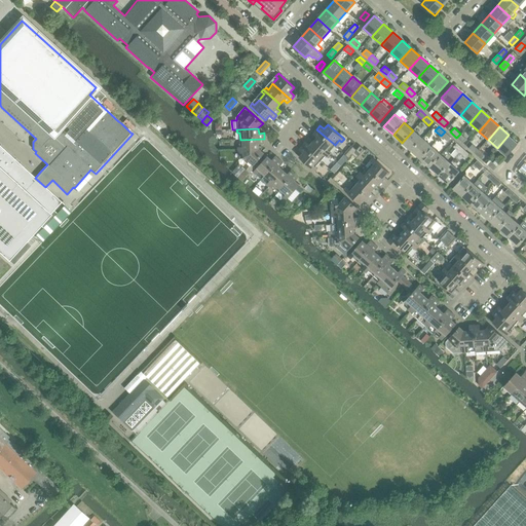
[(332,152),(330,151),(335,145),(316,129),(313,134),(316,137),(313,141),(330,155),(332,152)]
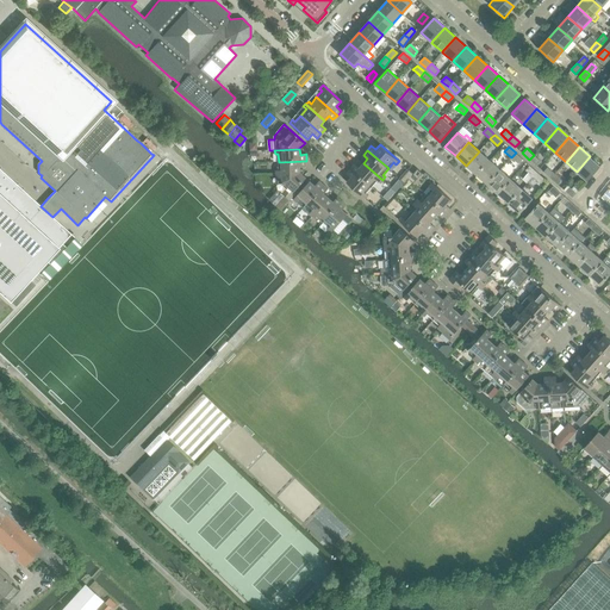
[(466,166),(477,175),(490,161),(479,151),(466,166)]
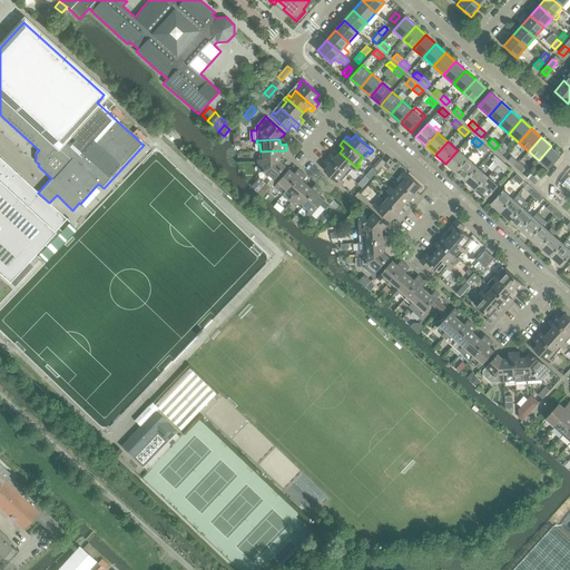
[(484,154),(489,149),(482,143),(478,147),(484,154)]
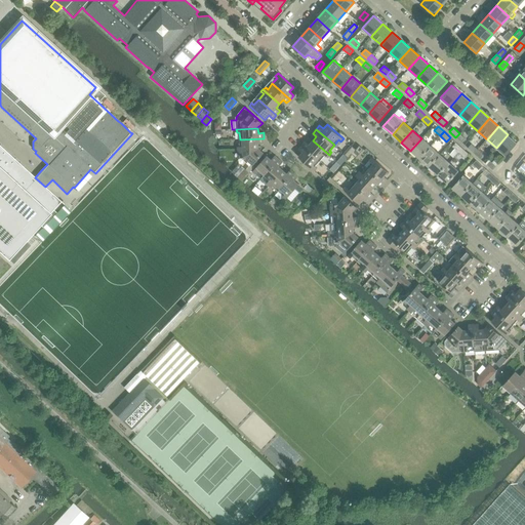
[(461,143),(466,138),(459,133),(455,137),(461,143)]
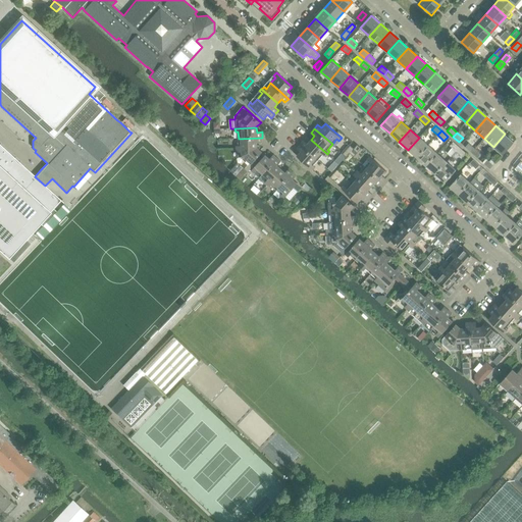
[(503,155),(514,143),(505,134),(493,147),(503,155)]
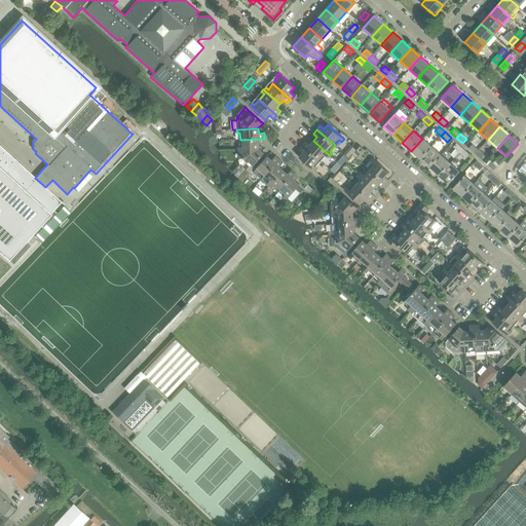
[(240,147),(238,147),(238,150),(260,149),(260,144),(265,144),(264,139),(240,140),(240,147)]
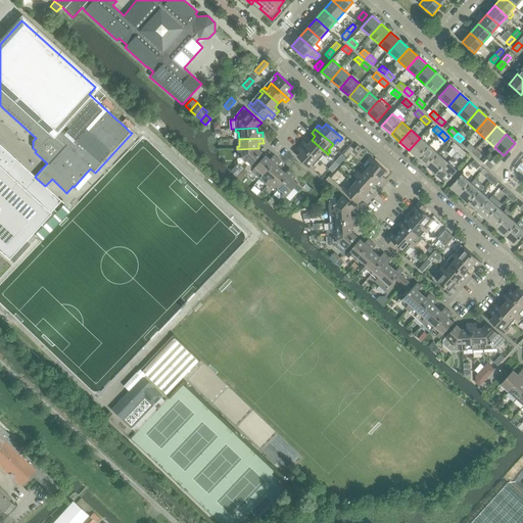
[(409,150),(418,158),(429,146),(420,138),(409,150)]
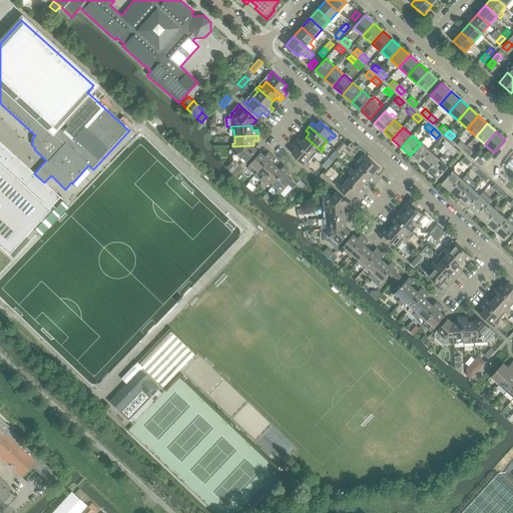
[(318,152),(320,153),(322,151),(306,137),(303,141),(299,137),(295,141),(313,157),(318,152)]
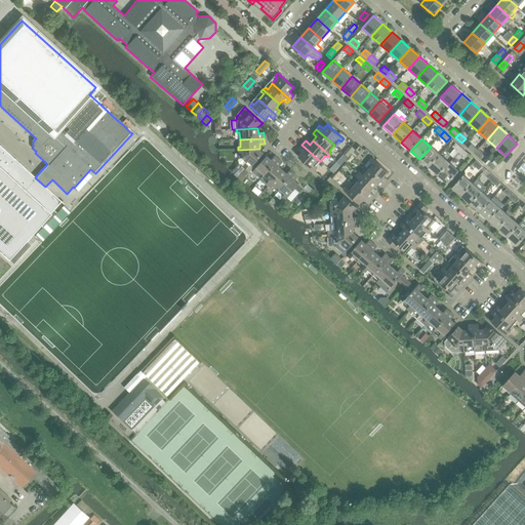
[(456,143),(452,146),(459,152),(462,148),(456,143)]
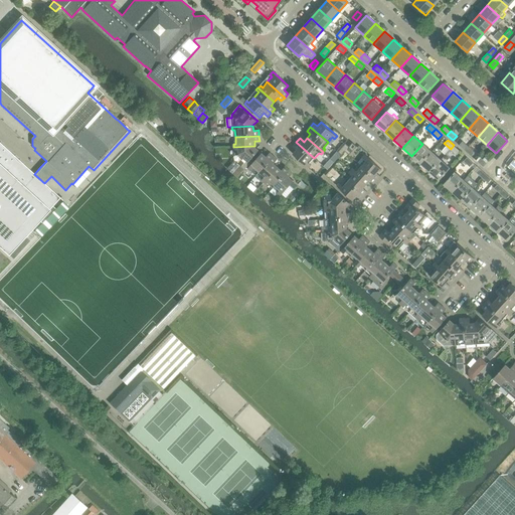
[(463,141),(459,145),(466,151),(469,147),(463,141)]
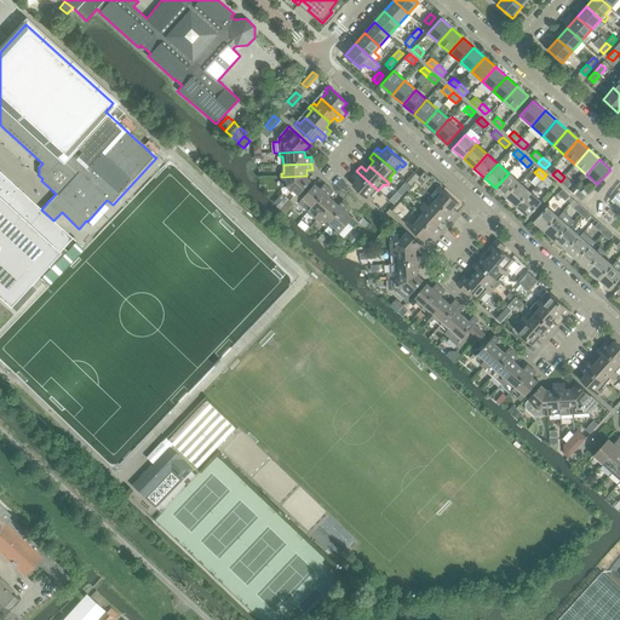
[(0,302),(7,309),(47,265),(51,269),(67,252),(65,250),(74,240),(75,240),(53,220),(41,210),(0,171),(0,302)]
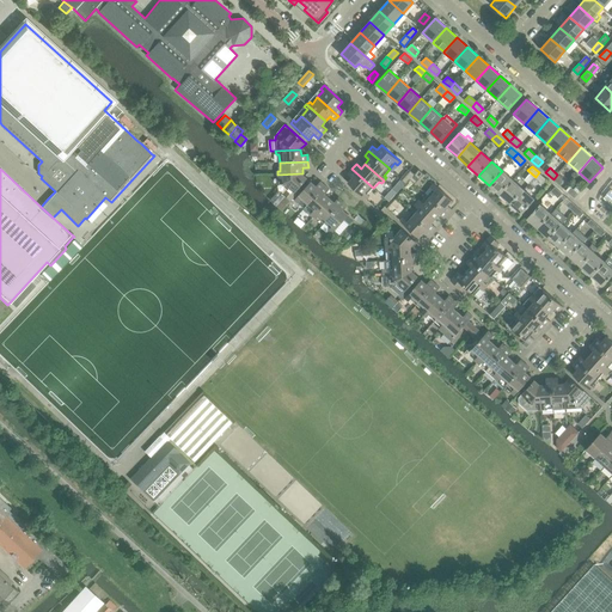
[(369,196),(367,194),(373,188),(352,169),(348,173),(353,177),(348,183),(367,200),(369,196)]
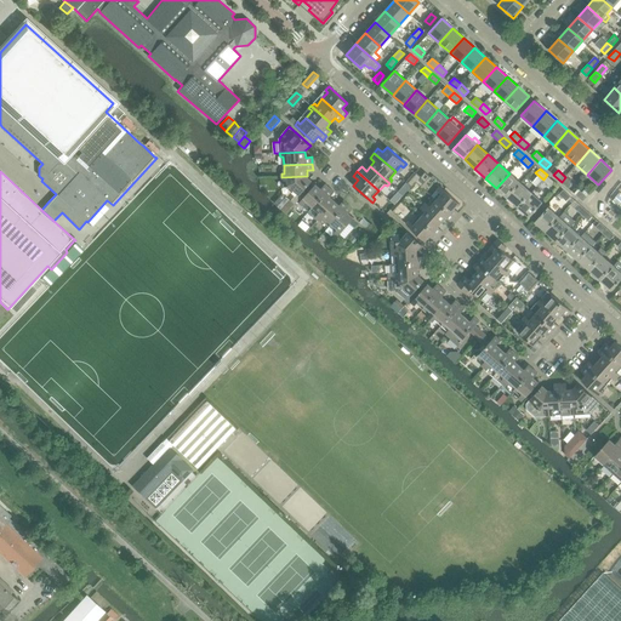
[(421,177),(421,176),(416,172),(408,182),(412,187),(417,182),(416,182),(421,177)]
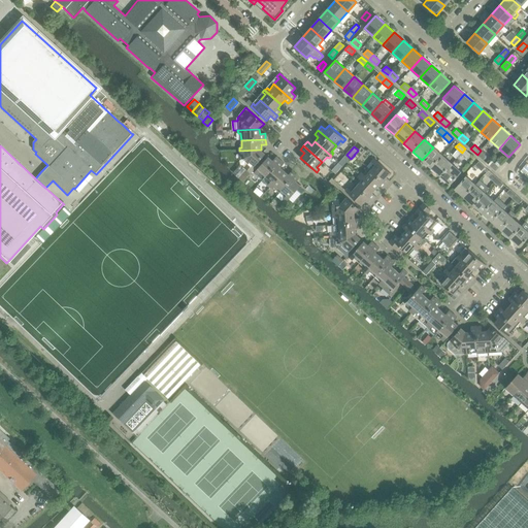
[(366,151),(361,146),(358,150),(358,151),(354,155),(355,155),(359,159),(366,151)]
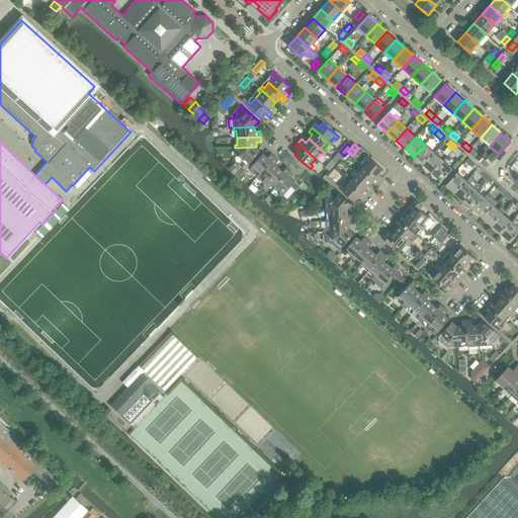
[(414,157),(423,165),(434,153),(425,145),(414,157)]
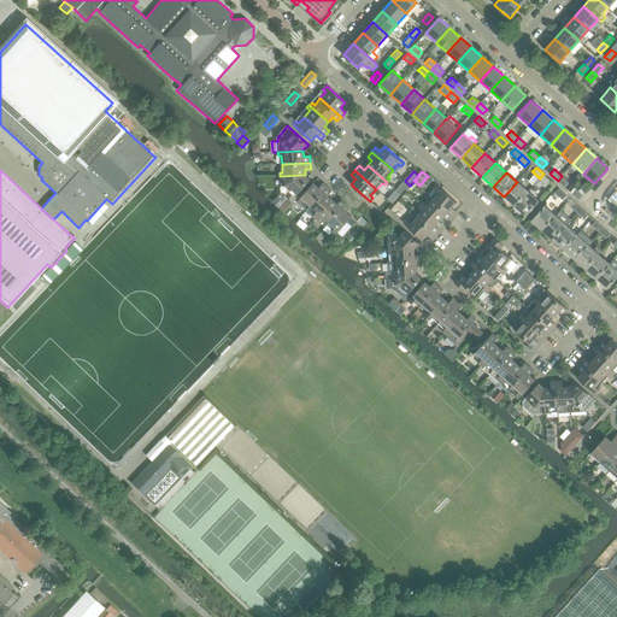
[(546,184),(551,181),(544,174),(540,178),(546,184)]
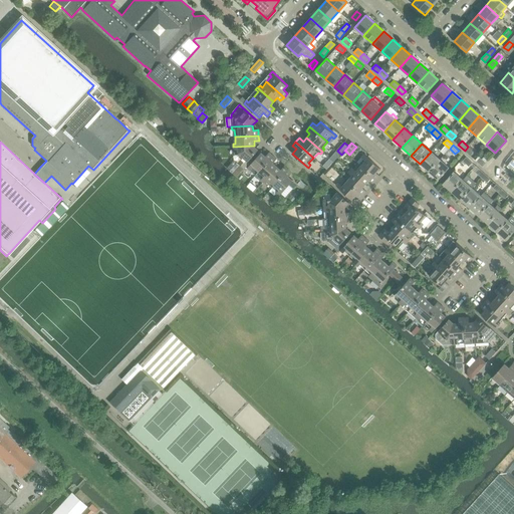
[(233,156),(241,155),(248,162),(259,150),(254,146),(233,147),(233,156)]
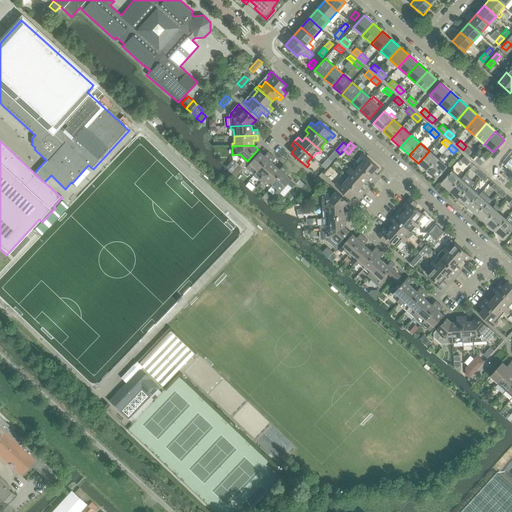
[(468,155),(472,151),(466,146),(463,150),(468,155)]
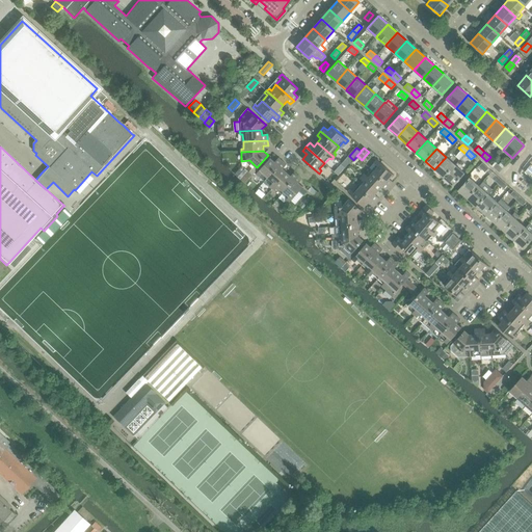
[(434,169),(444,178),(455,165),(446,157),(434,169)]
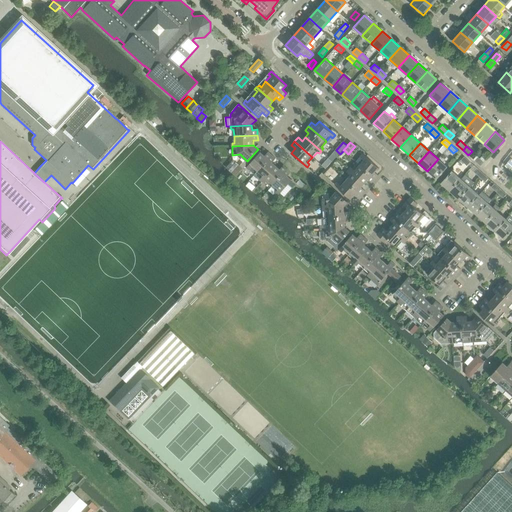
[(268,152),(265,156),(261,152),(247,167),(249,170),(251,168),(256,172),(272,155),(268,152)]
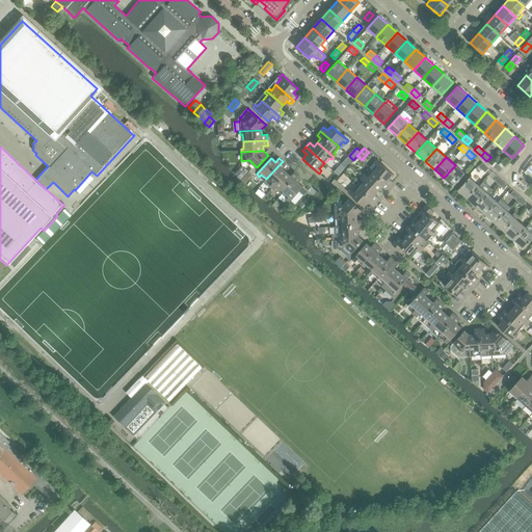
[(374,162),(376,164),(372,169),(390,186),(394,182),(390,178),(394,174),(377,159),(374,162)]
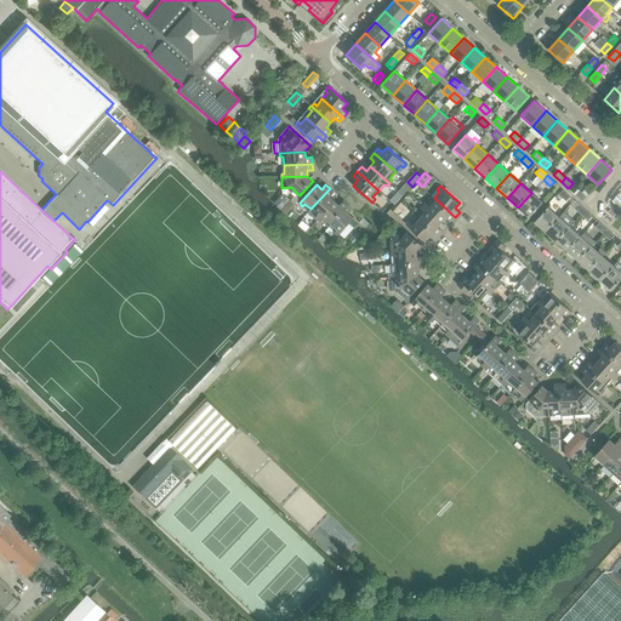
[(330,197),(335,192),(330,188),(311,209),(318,215),(315,217),(318,220),(335,201),(330,197)]
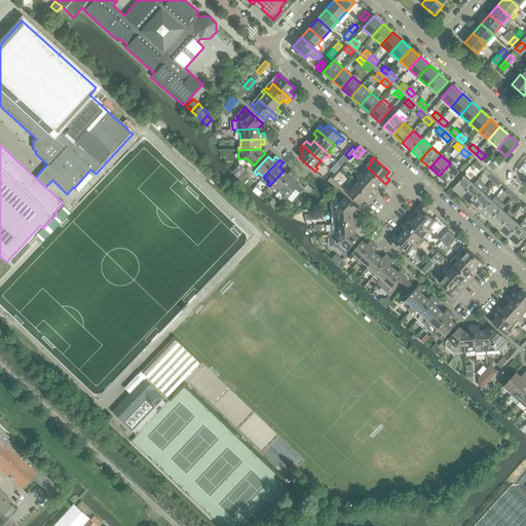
[(482,165),(477,160),(474,164),(479,170),(482,165)]
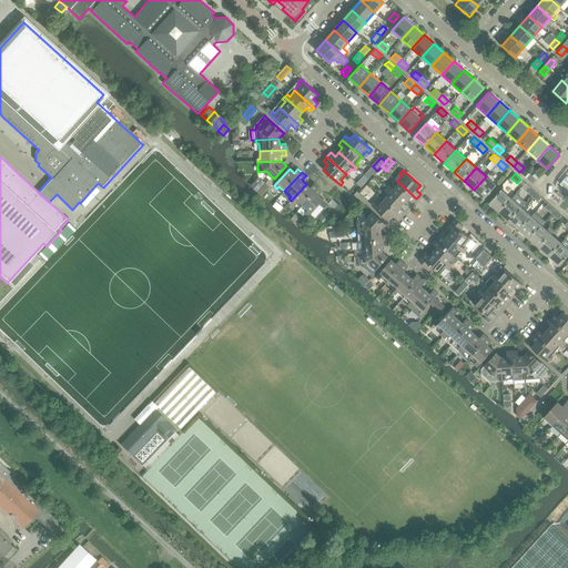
[(534,184),(537,180),(530,174),(527,178),(534,184)]
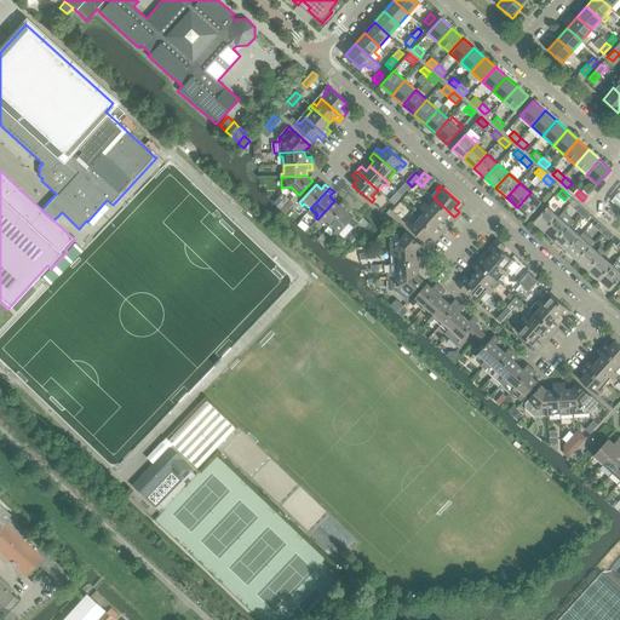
[(399,191),(391,199),(396,202),(402,195),(399,191)]
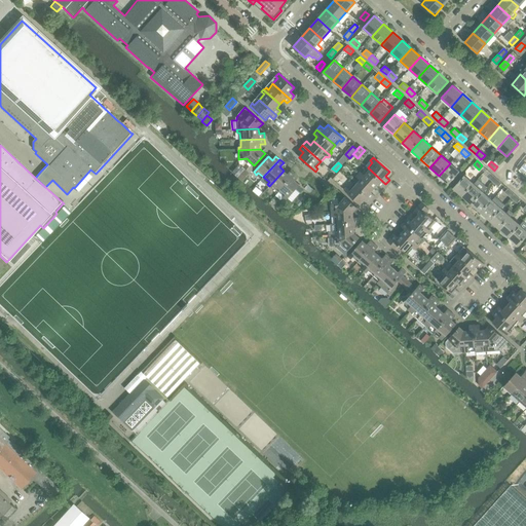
[(449,184),(459,172),(450,163),(439,176),(449,184)]
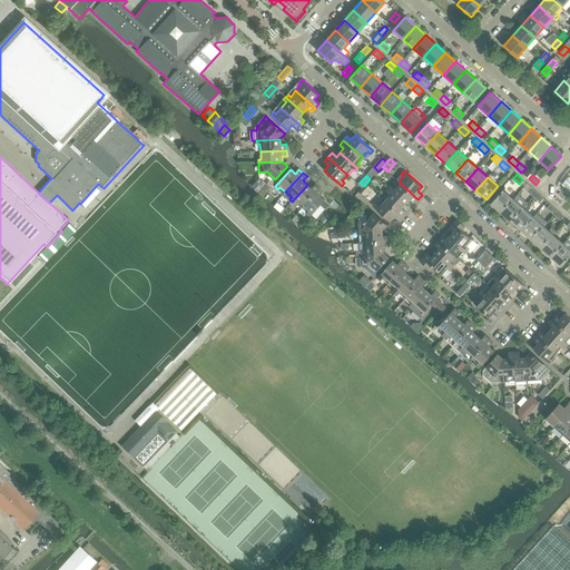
[(261,178),(253,187),(257,192),(265,183),(261,178)]
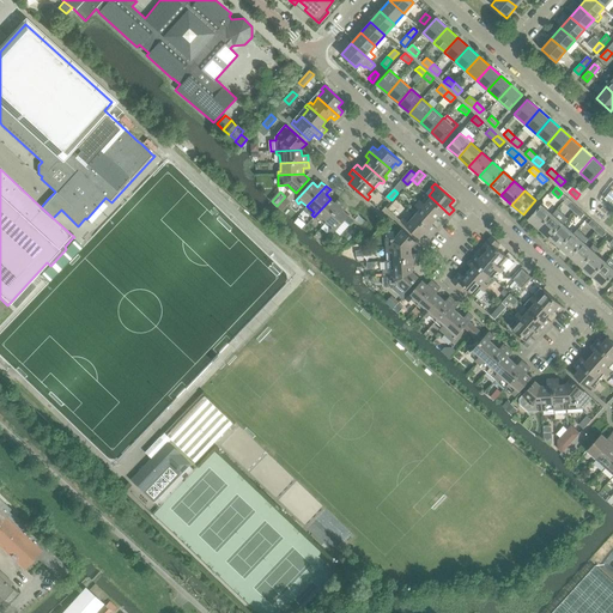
[(441,214),(445,218),(449,214),(429,195),(423,201),(420,200),(418,202),(437,219),(441,214)]
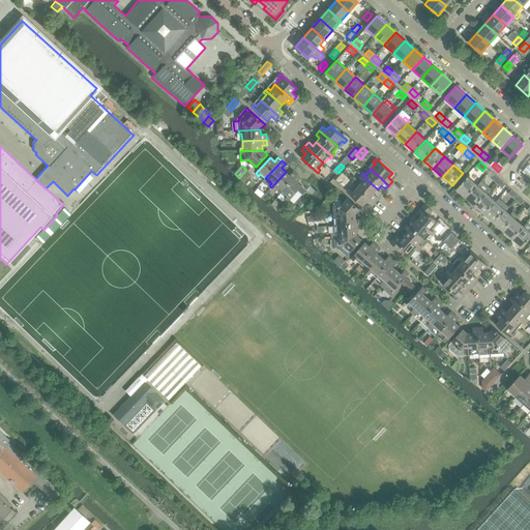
[(246,170),(239,178),(244,182),(248,177),(252,174),(248,171),(246,170)]
